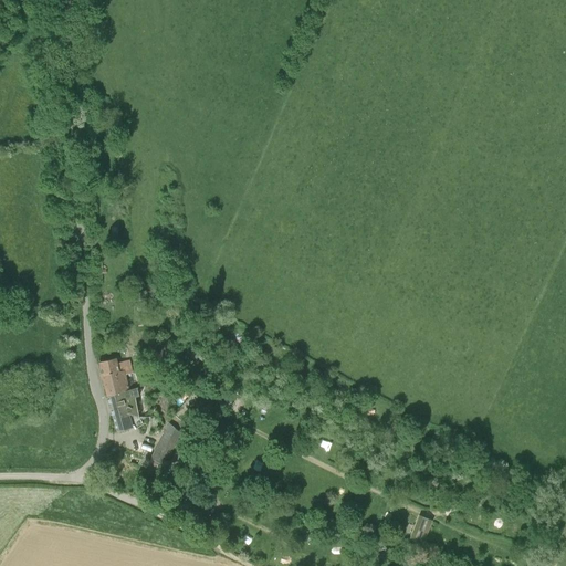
[(161,363),(185,332),(179,327),(156,358),(161,363)]
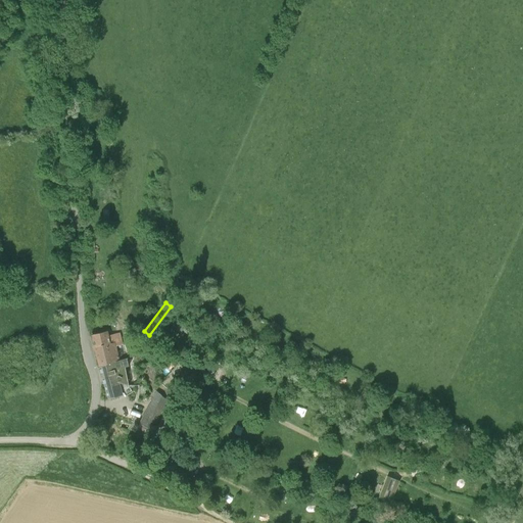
[(185,322),(184,321),(176,315),(170,322),(182,331),(186,327),(183,325),(185,322)]
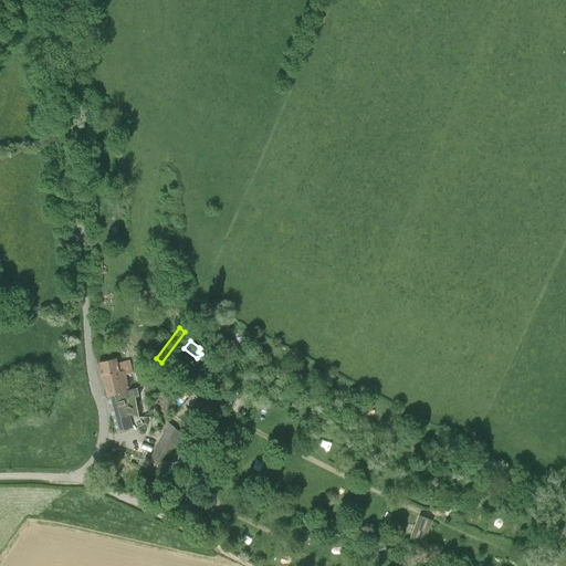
[(128,390),(128,389),(125,375),(133,373),(129,360),(117,363),(116,358),(100,362),(108,396),(128,390)]
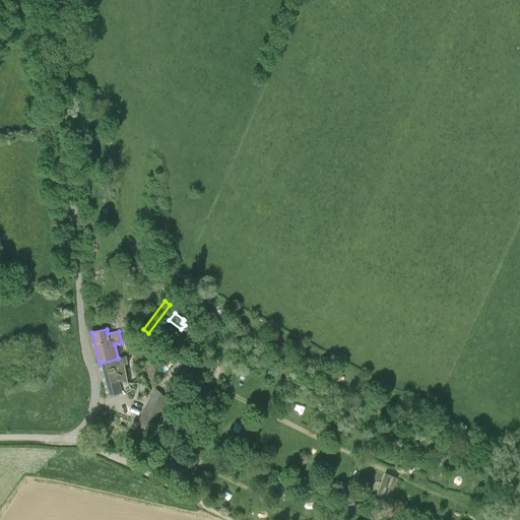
[(170,358),(174,363),(179,359),(176,353),(170,358)]
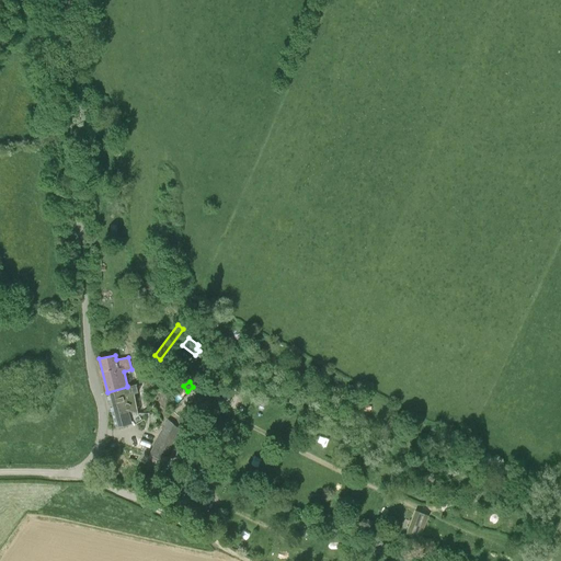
[(107,392),(111,404),(116,426),(130,423),(130,421),(133,421),(135,424),(142,420),(138,413),(134,393),(138,392),(136,384),(133,385),(127,386),(127,387),(107,392)]
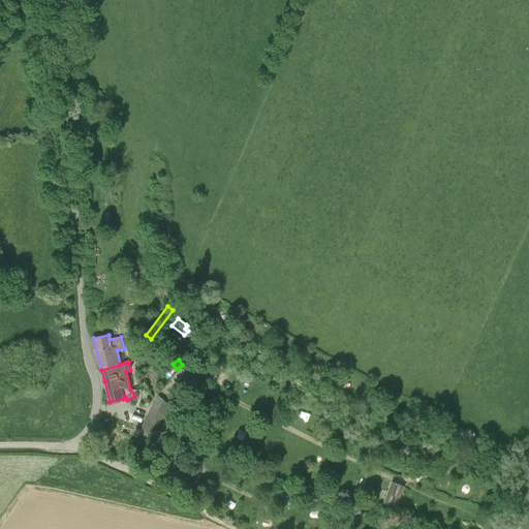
[(159,396),(151,411),(162,416),(168,404),(159,396)]
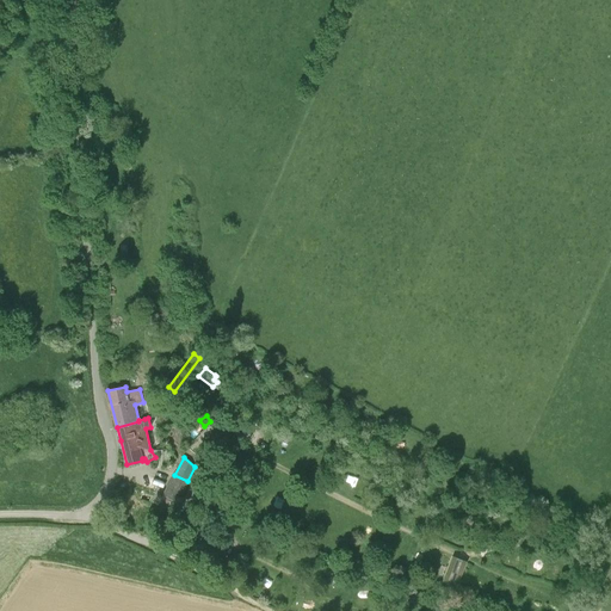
[(164,494),(160,501),(167,504),(164,511),(168,513),(172,506),(173,506),(177,500),(187,481),(174,475),(164,494)]
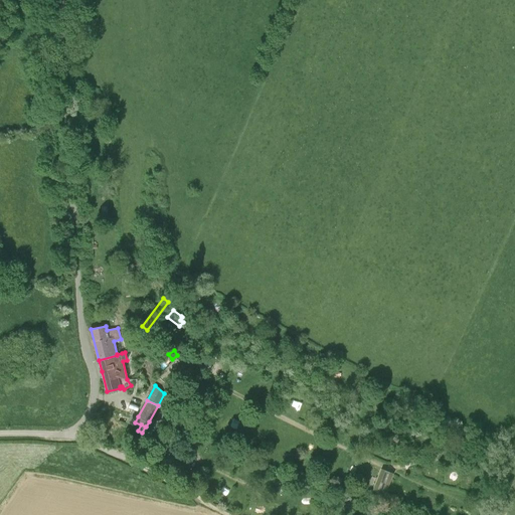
[(383,474),(376,492),(384,495),(391,477),(383,474)]
